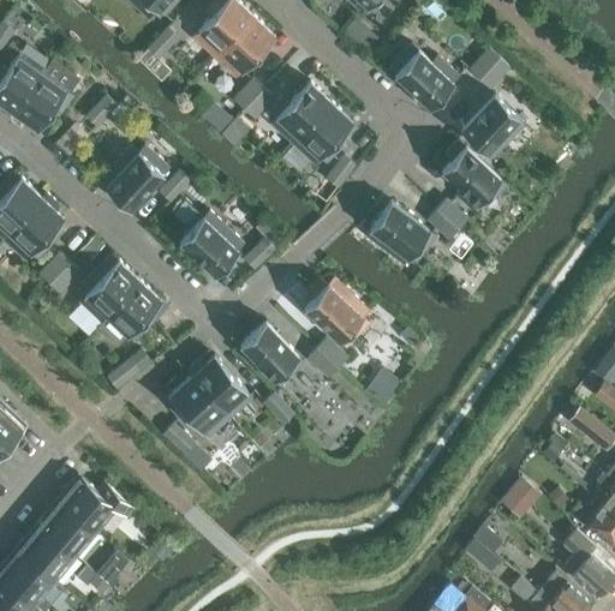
[(145,0),(157,11),(163,17),(179,0),(145,0)]
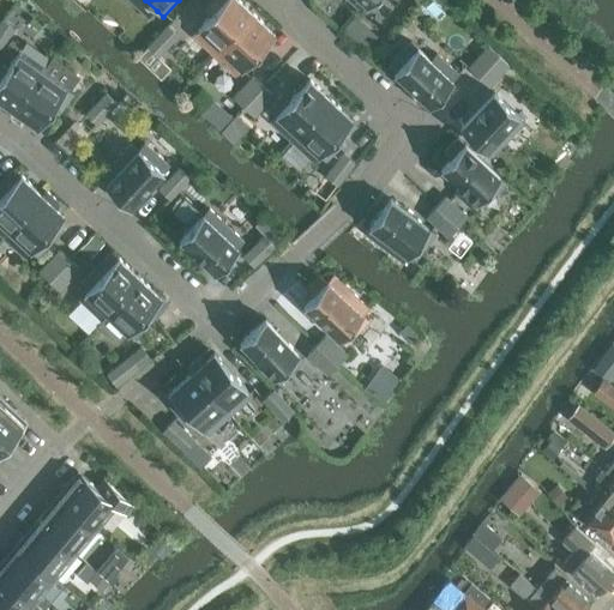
[(198,31),(192,38),(211,55),(214,59),(253,17),(250,13),(234,0),(215,0),(204,12),(210,18),(198,31)]
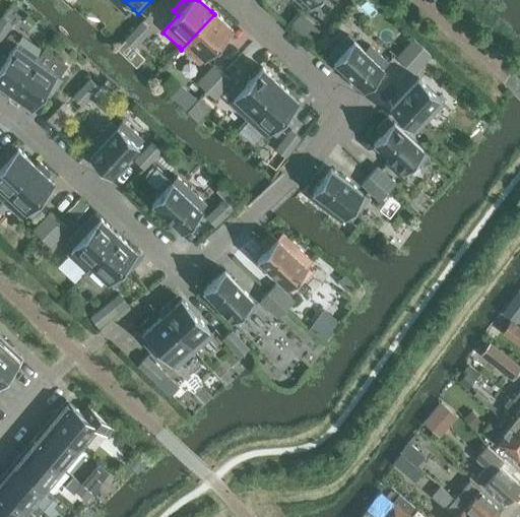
[(293,0),(306,11),(311,6),(316,11),(326,0),(293,0)]
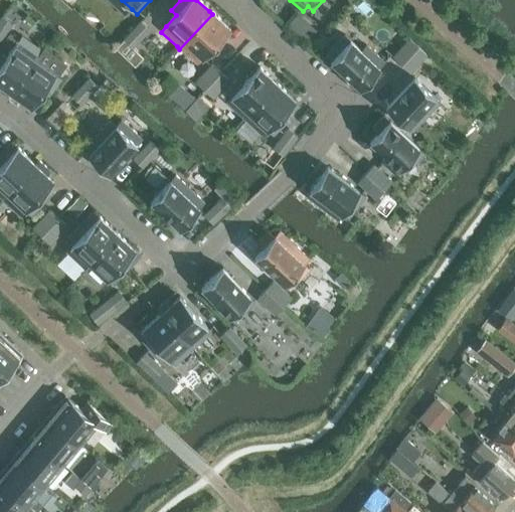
[(212,14),(179,49),(197,65),(202,60),(230,31),(212,14)]
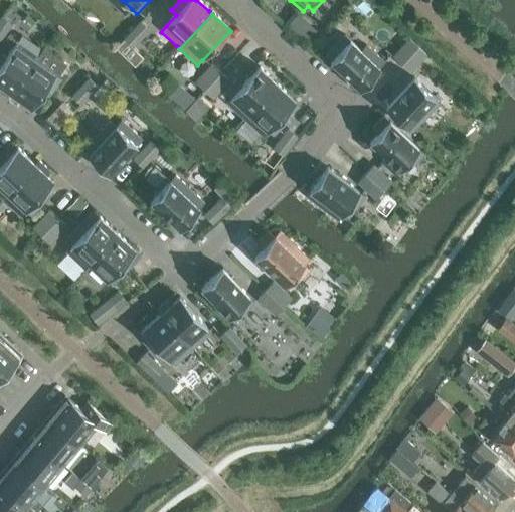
[(0,21),(0,41),(11,26),(2,19),(0,21)]
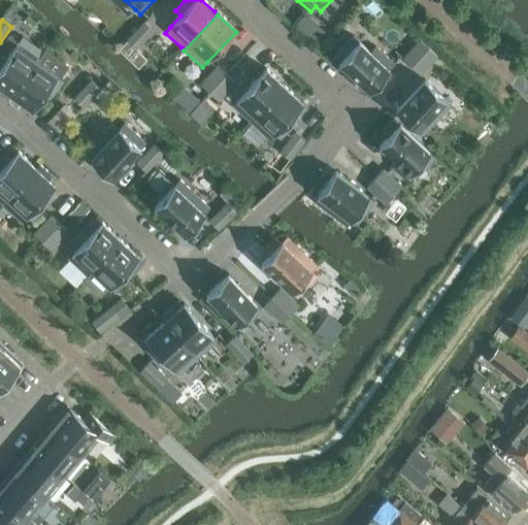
[(127,43),(135,51),(153,32),(144,25),(127,43)]
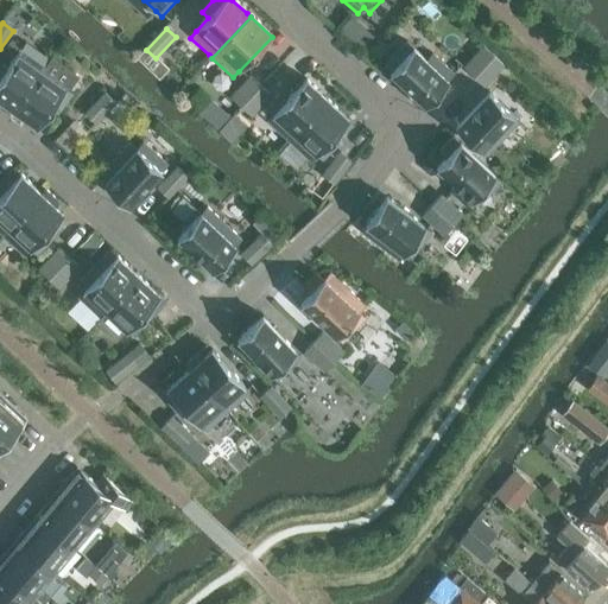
[(384,69),(425,107),(448,83),(454,76),(432,56),(426,63),(407,44),(384,69)]
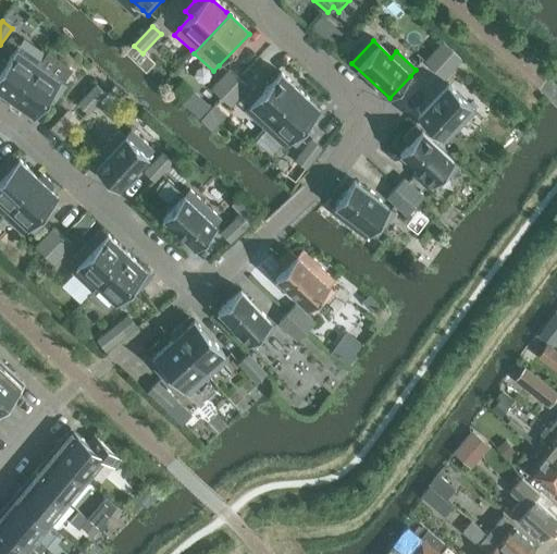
[(425,64),(434,73),(452,53),(443,45),(425,64)]
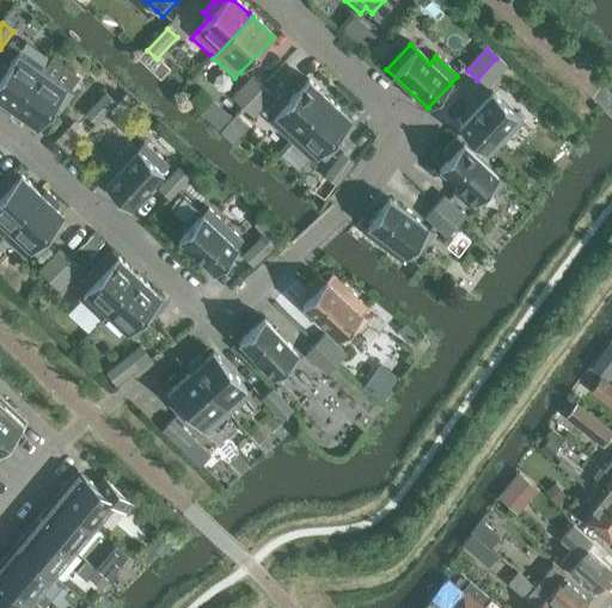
[(147,50),(138,61),(160,81),(171,72),(147,50)]
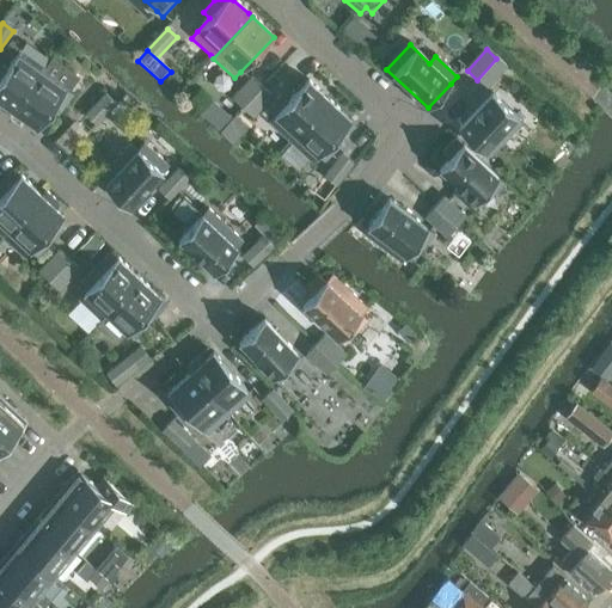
[(0,103),(10,111),(38,72),(17,56),(7,72),(0,66),(0,103)]
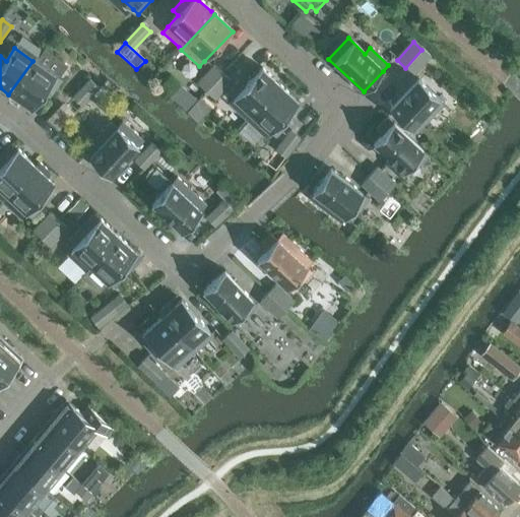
[(421,50),(405,68),(413,75),(431,58),(421,50)]
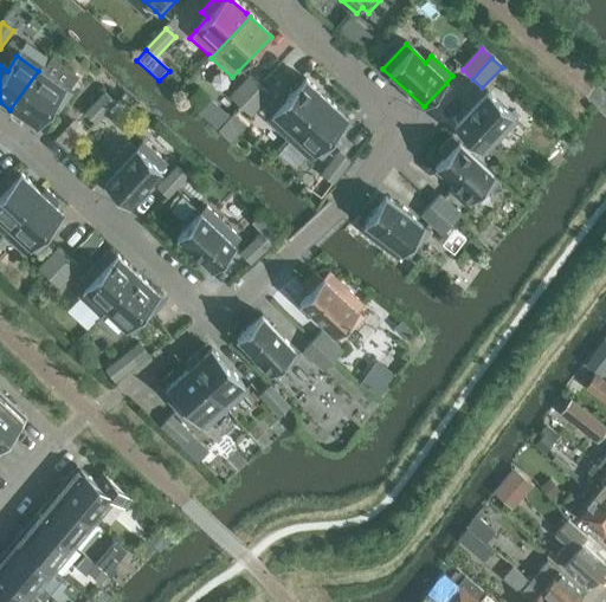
[(38,71),(10,110),(38,129),(53,107),(60,111),(72,95),(38,71)]
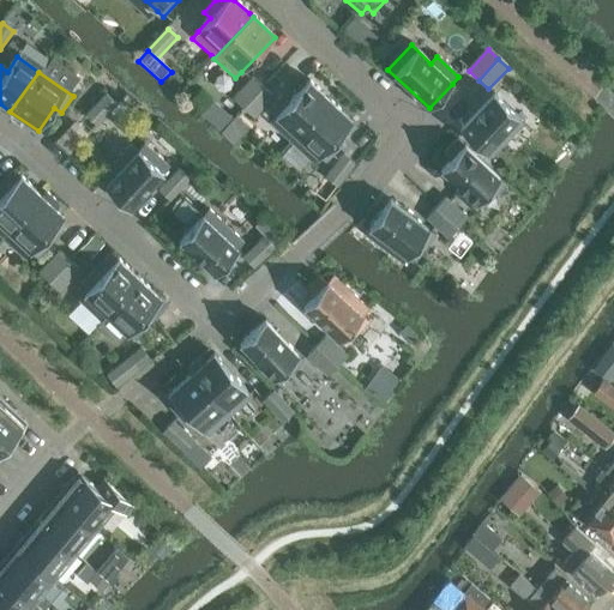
[(233,101),(244,110),(263,89),(253,79),(233,101)]
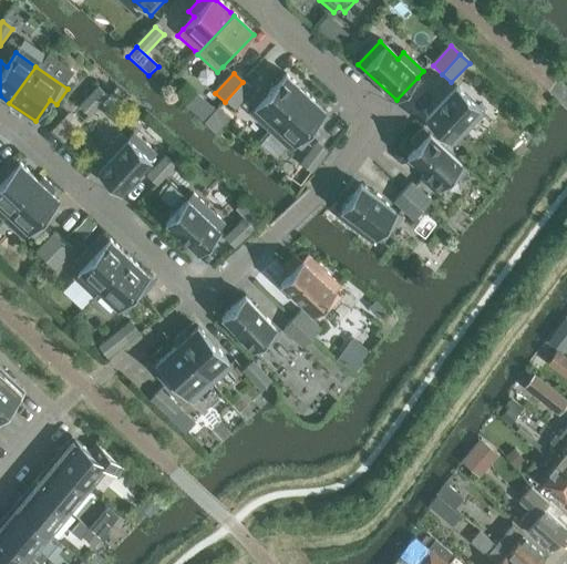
[(249,115),(270,134),(306,95),(285,77),(267,95),(261,90),(249,103),(255,109),(249,115)]
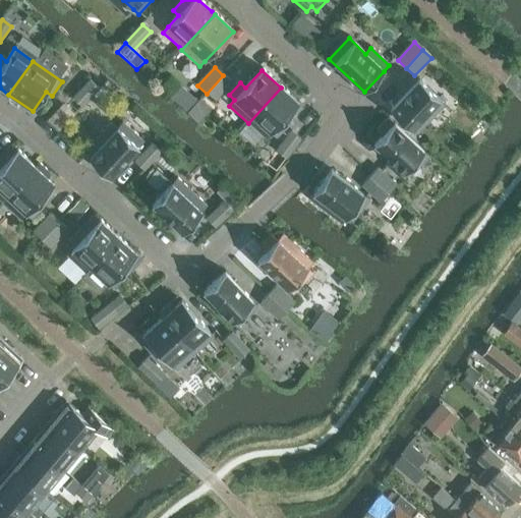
[(223,75),(207,94),(215,101),(231,82),(223,75)]
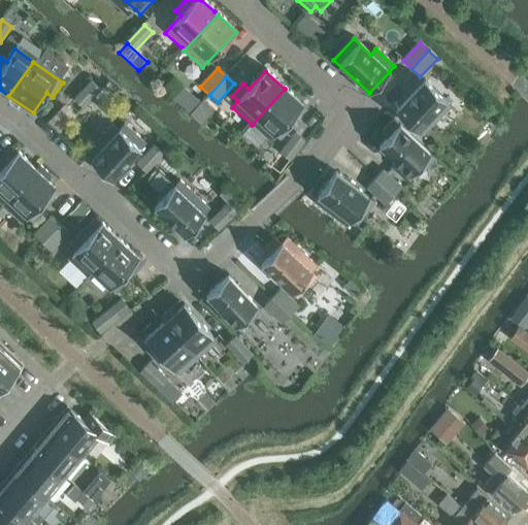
[(74,101),(83,109),(100,91),(91,83),(74,101)]
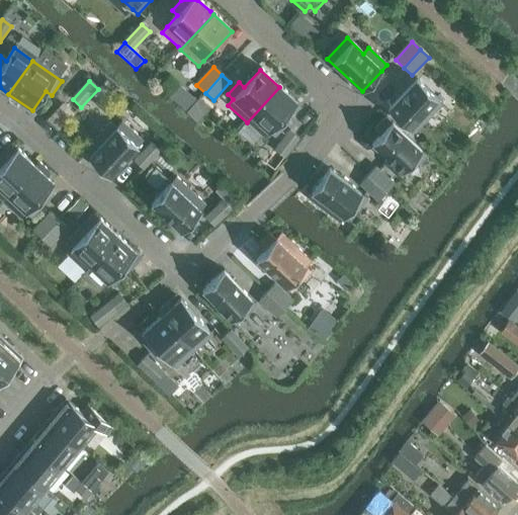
[(389,110),(410,130),(415,135),(442,105),(437,100),(417,81),(389,110)]
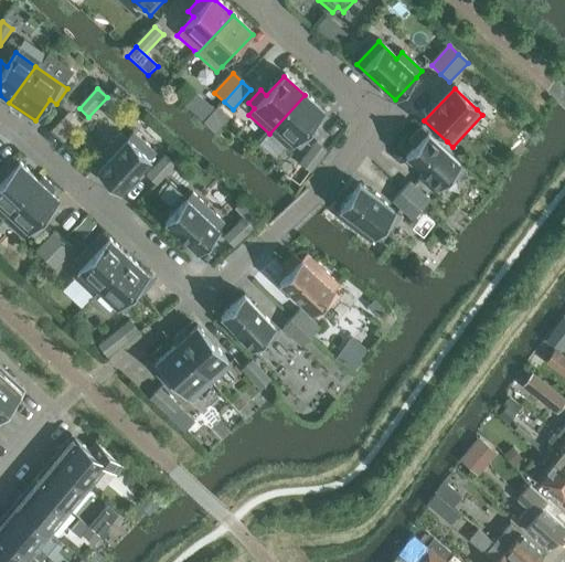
[(305,95),(269,134),(288,151),(294,146),(299,151),(312,138),(307,133),(324,114),(305,95)]
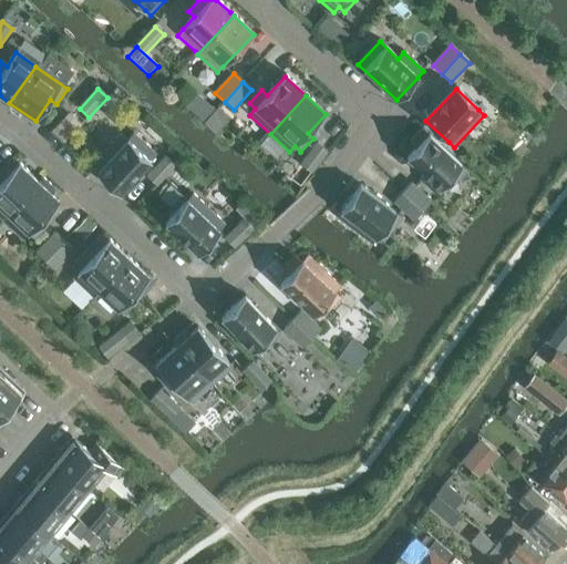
[(408,159),(426,176),(421,182),(434,194),(440,188),(445,194),(467,172),(423,130),(410,144),(415,150),(408,159)]
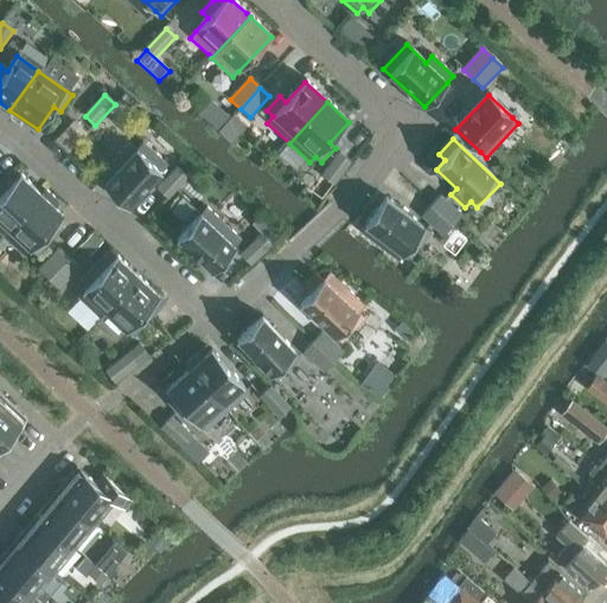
[(98,179),(104,185),(128,207),(167,167),(142,145),(136,151),(131,145),(98,179)]
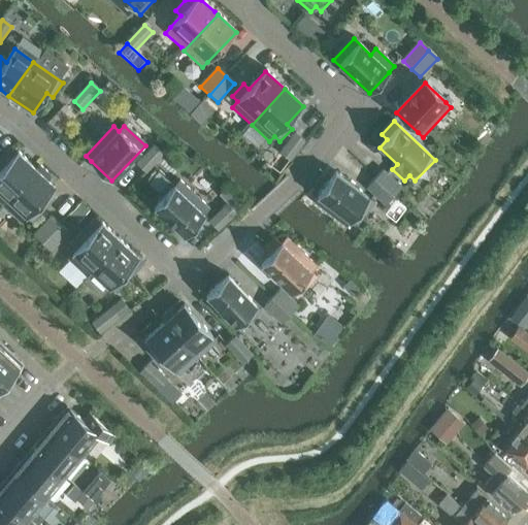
[(279,155),(289,162),(304,141),(295,135),(279,155)]
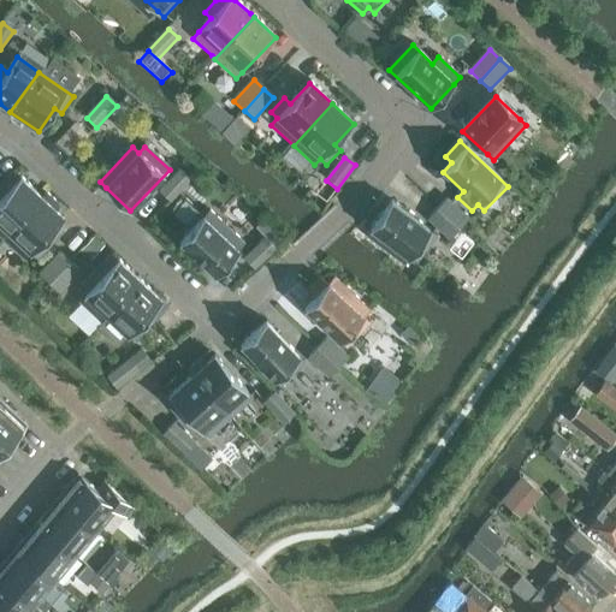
[(160,194),(170,202),(190,182),(181,172),(160,194)]
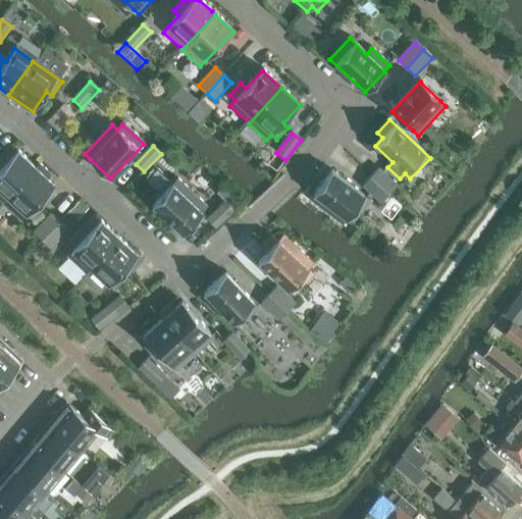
[(0,201),(3,204),(39,165),(39,164),(35,168),(12,147),(0,159),(0,201)]
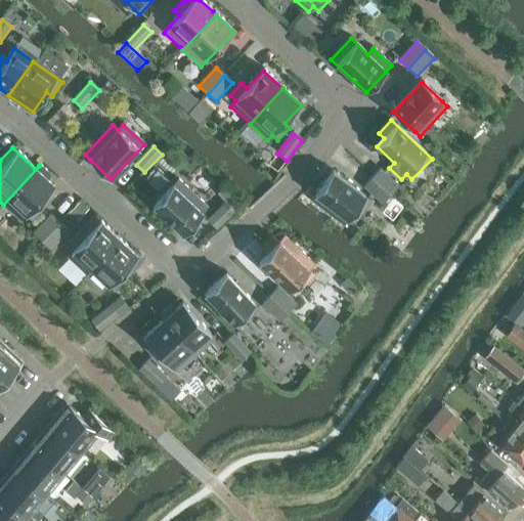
[(39,166),(3,205),(22,222),(26,217),(32,222),(43,209),(38,204),(54,186),(47,180),(51,176),(39,166)]
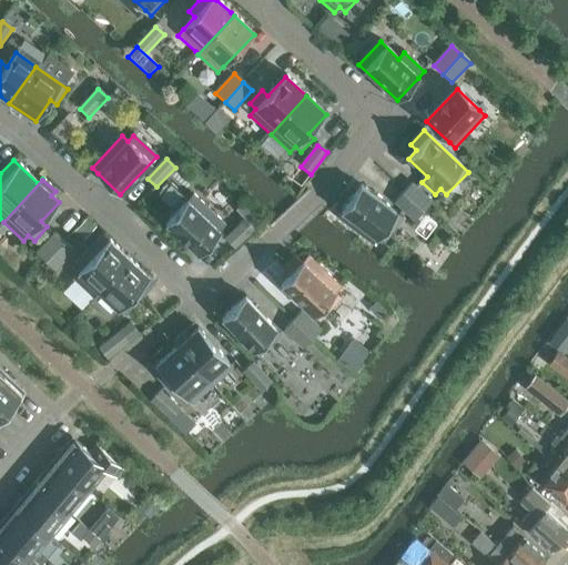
[(412,185),(403,194),(423,213),(432,203),(412,185)]
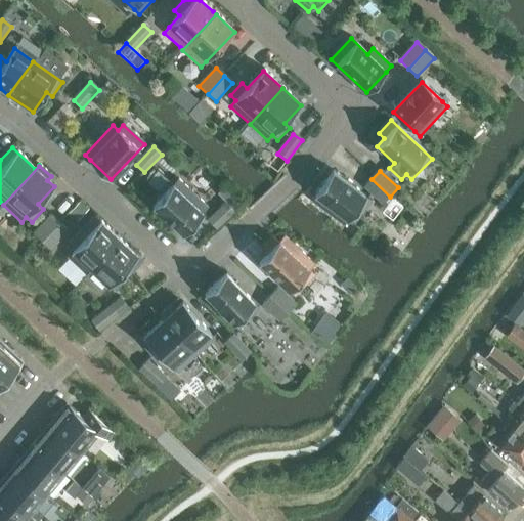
[(311,202),(343,226),(348,220),(354,224),(372,202),(333,172),(315,196),(311,202)]
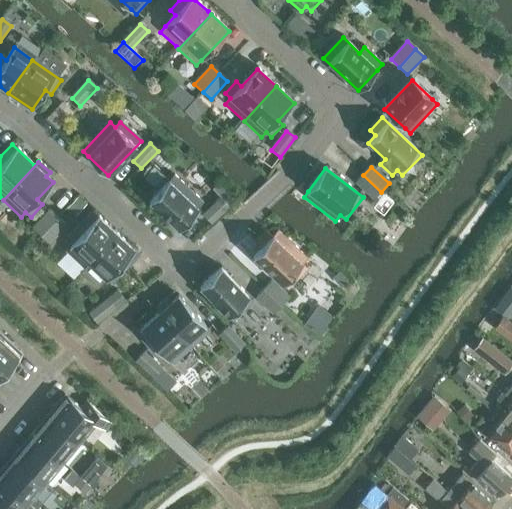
[(381,192),(363,175),(356,183),(374,200),(381,192)]
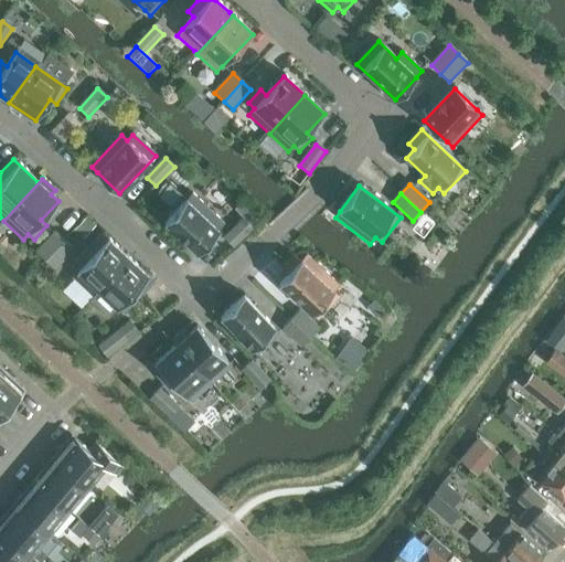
[(166,223),(198,254),(219,231),(224,225),(192,195),(187,201),(166,223)]
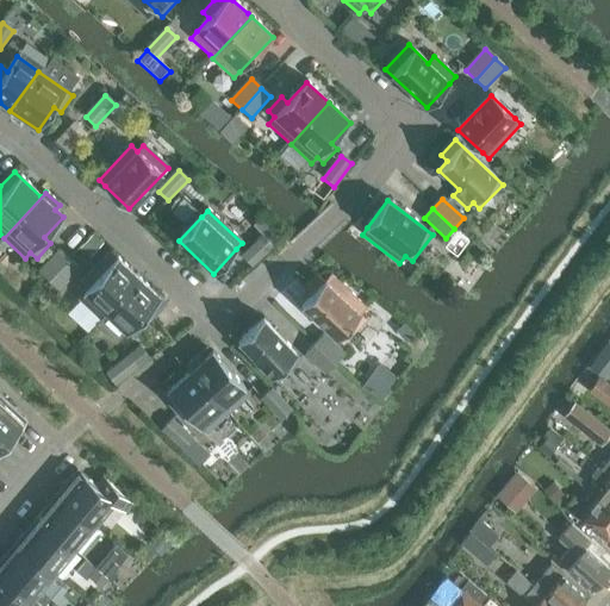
[(93,235),(80,248),(91,258),(104,244),(93,235)]
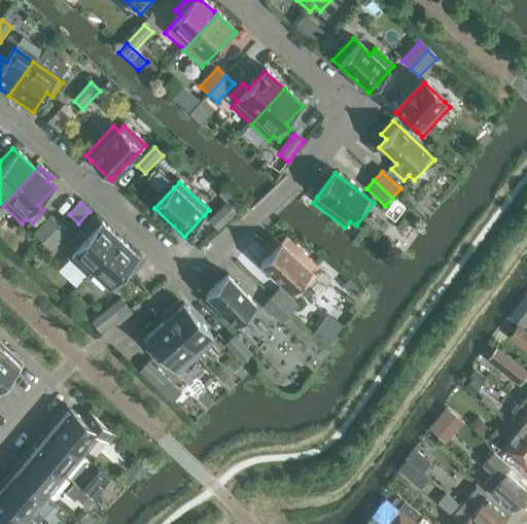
[(209,222),(217,231),(236,214),(227,206),(209,222)]
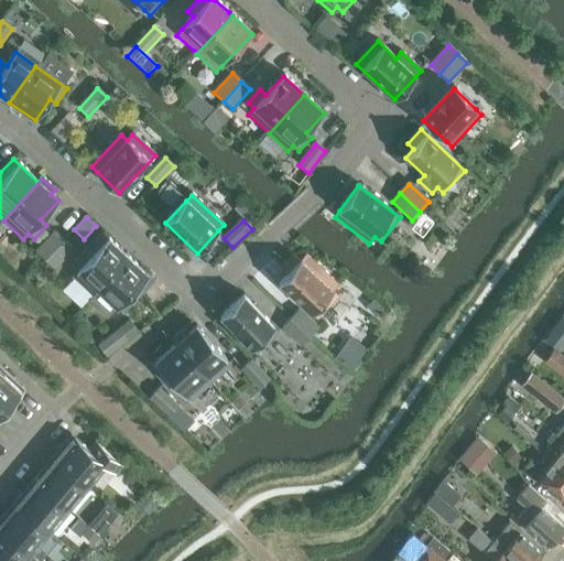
[(36,252),(45,261),(64,241),(55,234),(36,252)]
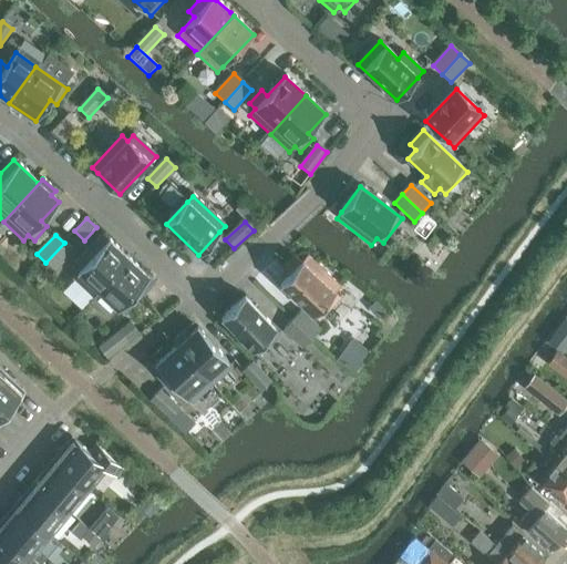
[(103,235),(72,268),(79,274),(73,279),(90,295),(93,298),(129,259),(126,257),(103,235)]
